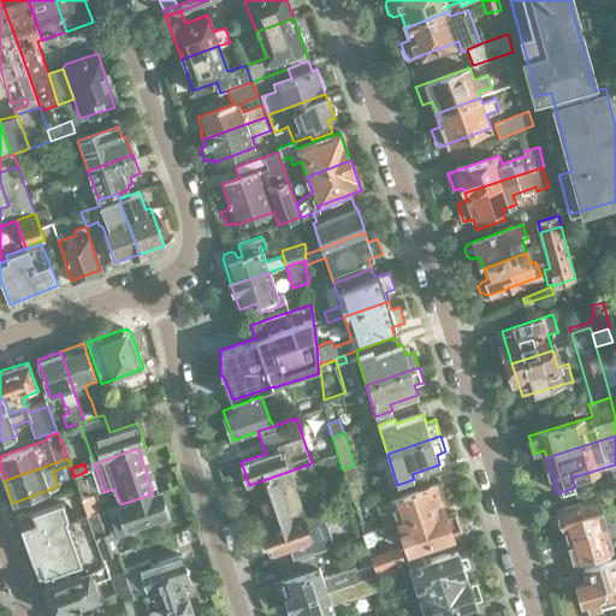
[(264,531),(306,516),(295,484),(312,478),(308,465),(249,485),(264,531)]
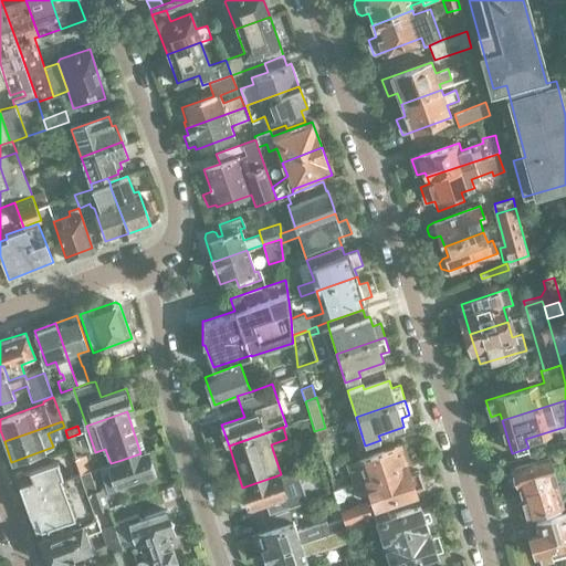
[(326,461),(336,458),(329,439),(320,442),(326,461)]
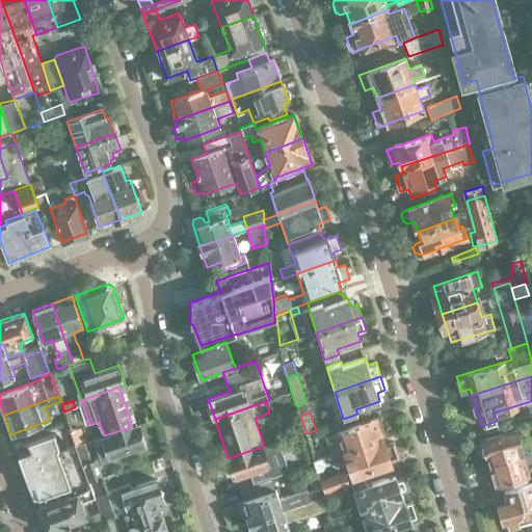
[(334,453),(381,436),(375,419),(325,436),(331,454),(334,453)]
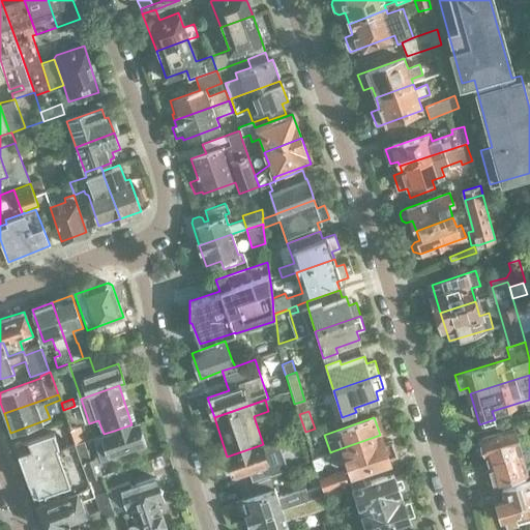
[(329,429),(340,424),(337,419),(327,422),(329,429)]
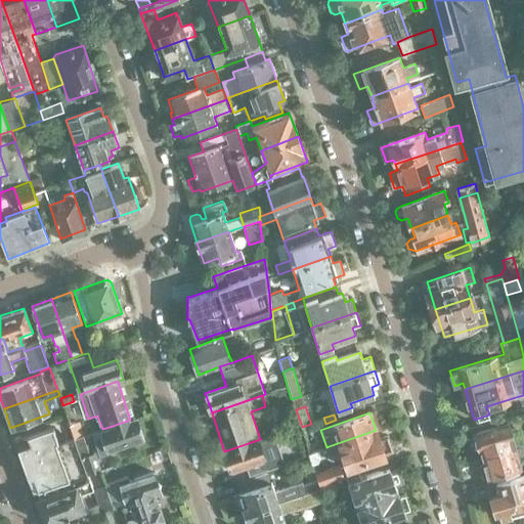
[(130,420),(113,426),(102,429),(104,436),(95,439),(100,455),(115,450),(113,446),(142,437),(136,418),(130,420)]
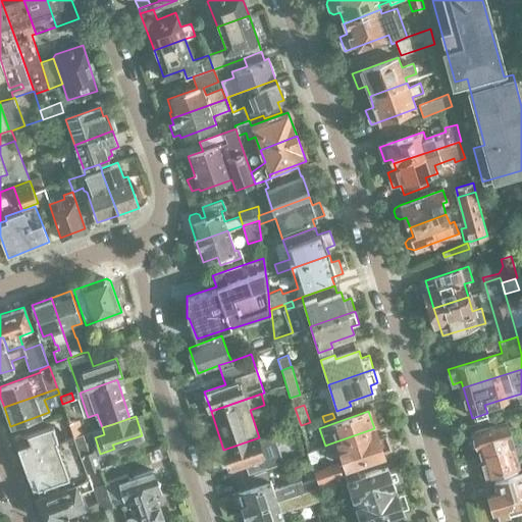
[(480,453),(521,440),(521,439),(521,440),(516,421),(507,423),(507,421),(469,432),(473,446),(478,445),(480,453)]
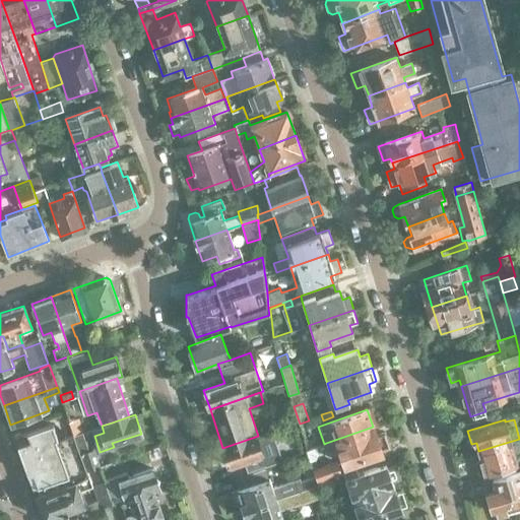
[(84,433),(79,420),(70,424),(73,431),(75,437),(82,434),(84,433)]
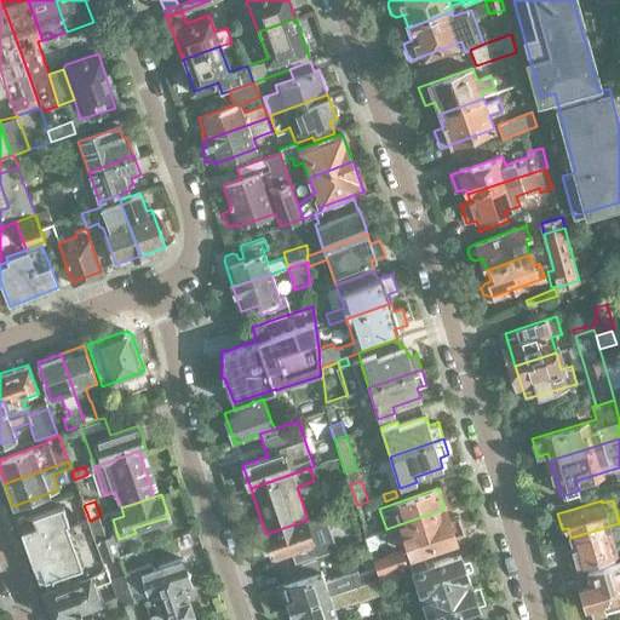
[(45,591),(107,568),(104,561),(96,540),(90,521),(87,514),(68,521),(63,505),(19,521),(41,581),(57,575),(59,583),(44,589),(45,591)]
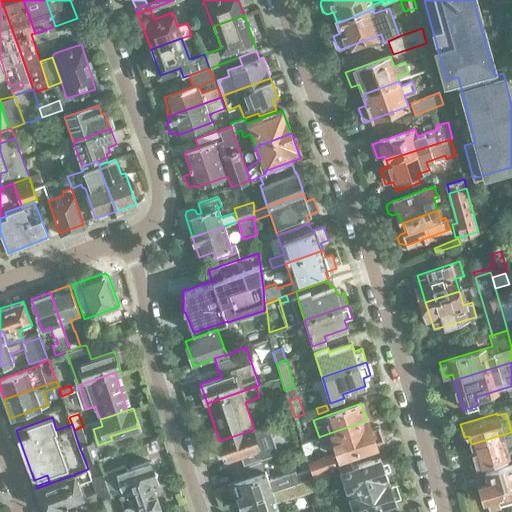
[(367,420),(321,436),(324,446),(333,443),(338,457),(383,441),(378,426),(370,428),(367,420)]
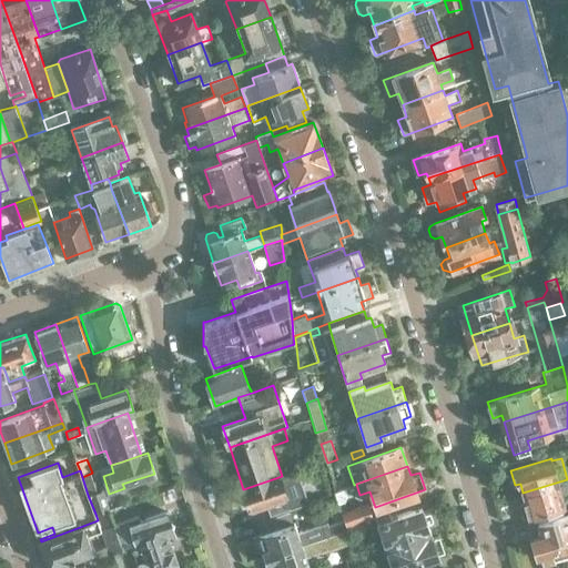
[(282,476),(243,489),(250,510),(282,499),(285,510),(303,505),(292,473),(282,476)]
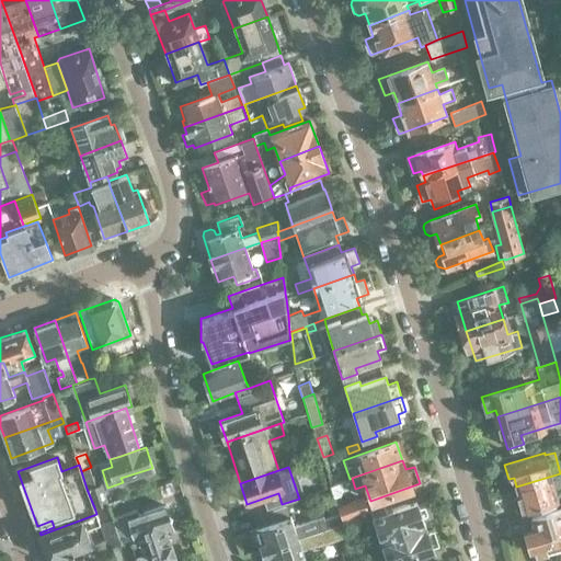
[(81,471),(87,489),(95,485),(89,468),(81,471)]
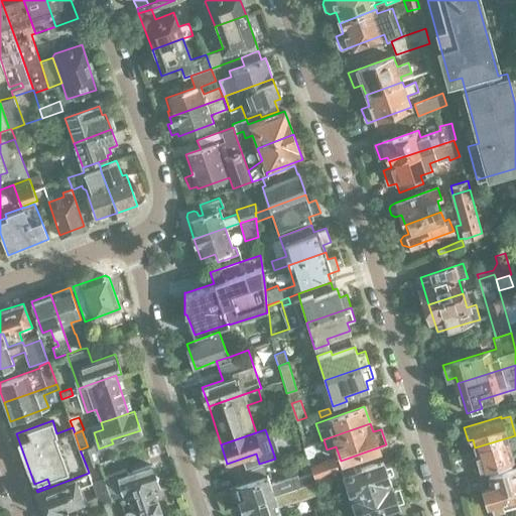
[(515,435),(475,447),(478,457),(473,458),(477,471),(513,460),(510,449),(515,447),(515,435)]
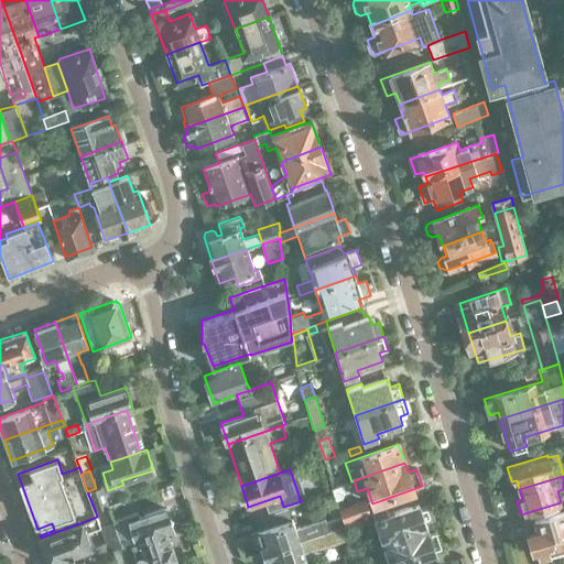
[(87,491),(95,510),(109,505),(102,486),(96,488),(87,491)]
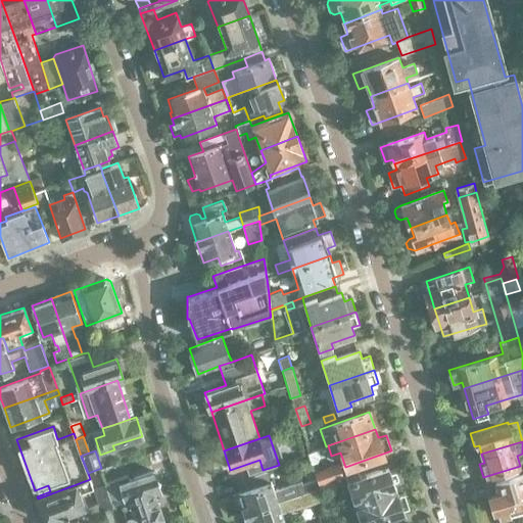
[(317,478),(319,484),(343,475),(339,463),(315,471),(317,478)]
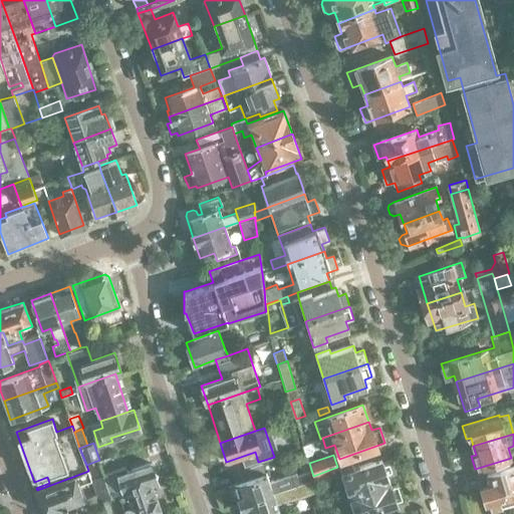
[(349,496),(389,482),(387,476),(395,474),(391,461),(382,464),(381,461),(354,471),(351,462),(339,466),(349,496)]
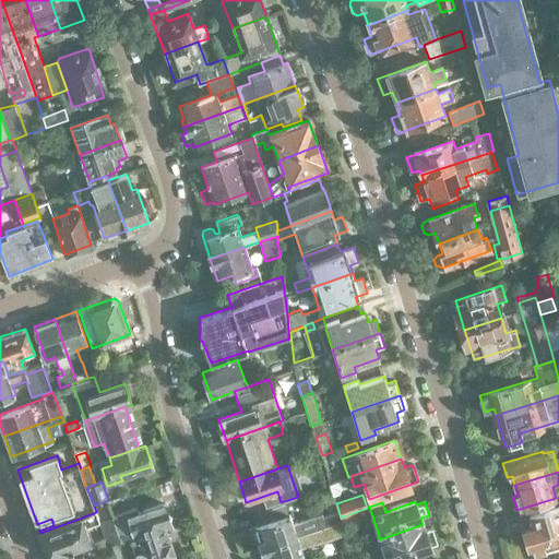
[(145,533),(164,526),(170,524),(164,504),(132,514),(131,511),(117,515),(122,533),(132,530),(134,535),(134,536),(145,533)]
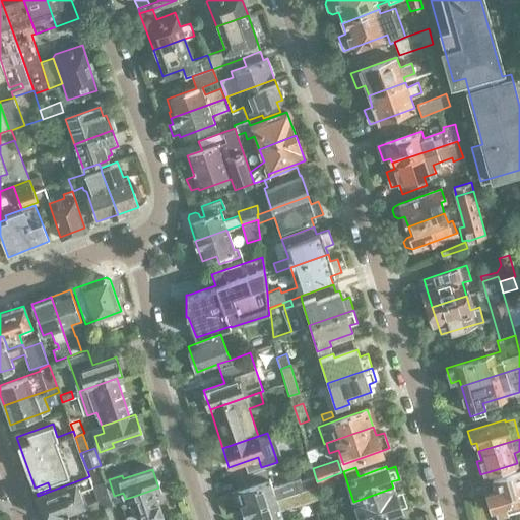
[(272,489),(266,469),(236,478),(240,490),(238,491),(232,493),(236,505),(242,503),(244,511),(319,485),(317,481),(315,475),(301,480),(300,479),(272,489)]
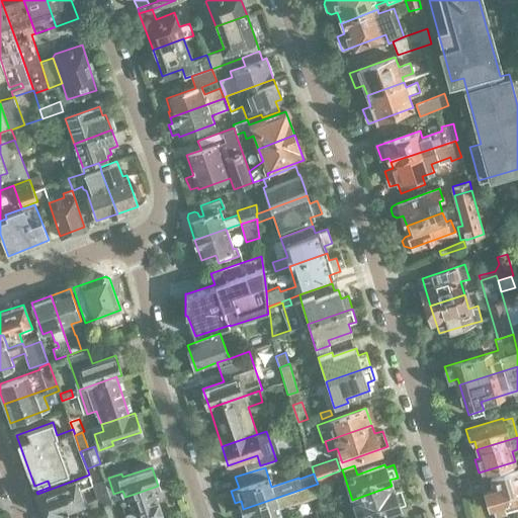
[(494,492),(487,495),(490,508),(493,507),(496,517),(507,513),(504,504),(517,499),(517,470),(490,480),(494,492)]
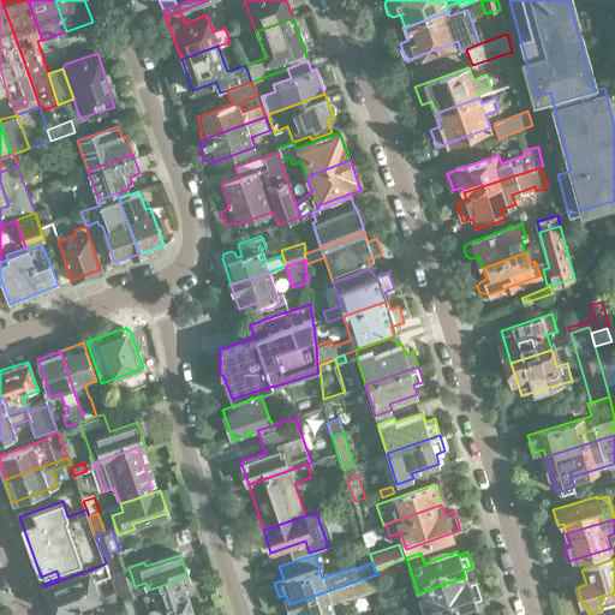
[(115,592),(109,573),(106,563),(45,586),(54,614),(90,601),(115,592)]
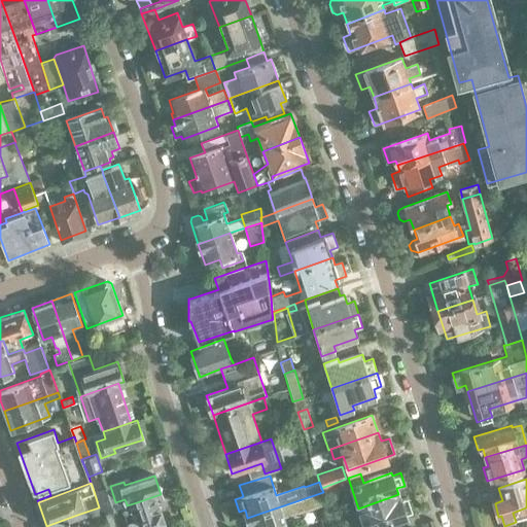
[(114,511),(106,487),(94,491),(102,515),(111,512),(114,511)]
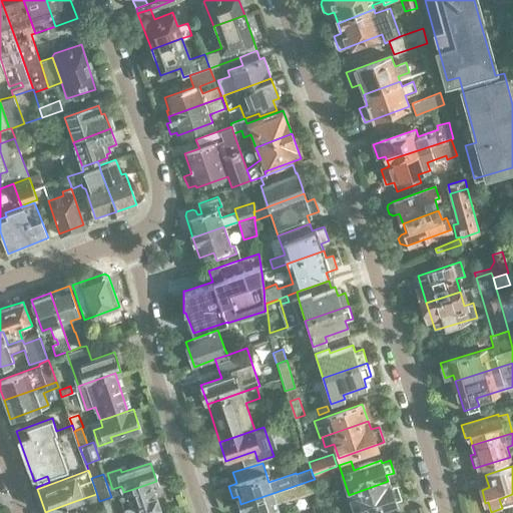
[(315,479),(240,504),(242,509),(236,511),(236,512),(274,512),(279,512),(276,504),(318,490),(315,479)]
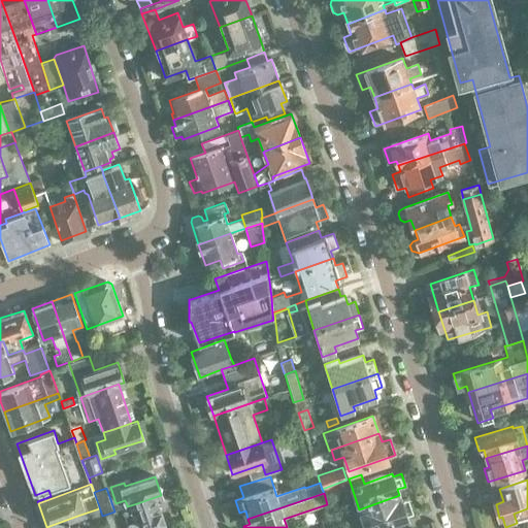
[(399,495),(359,509),(365,527),(377,527),(407,518),(406,516),(415,513),(410,499),(402,502),(399,495)]
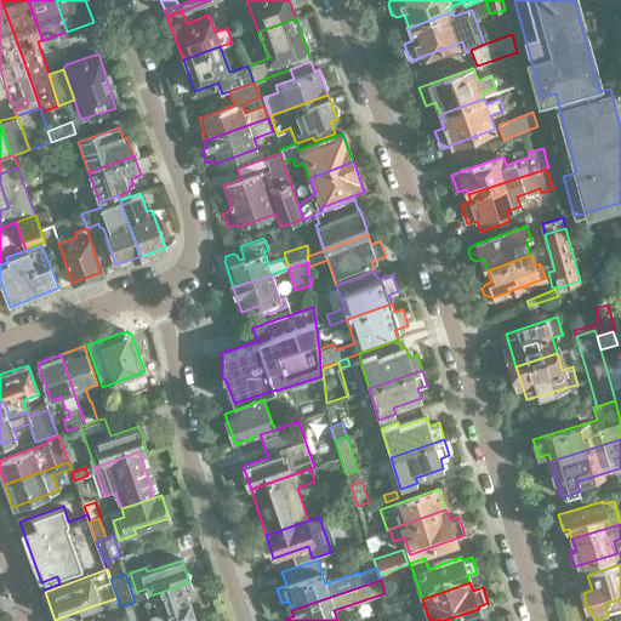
[(194,620),(182,585),(161,592),(149,596),(149,594),(143,597),(151,620),(194,620)]
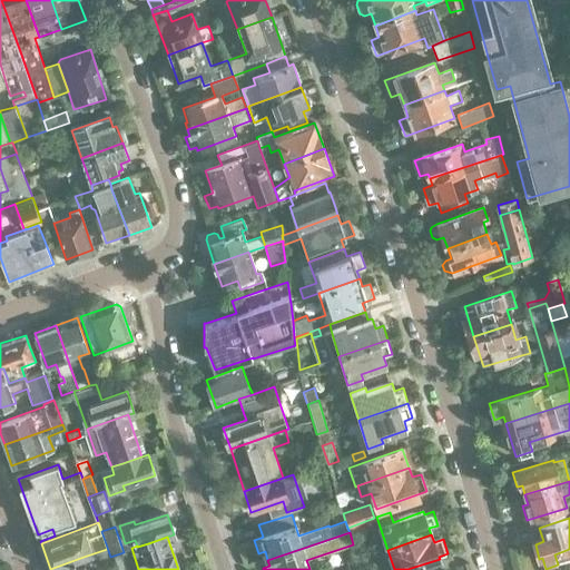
[(114,569),(109,557),(109,556),(107,549),(84,557),(86,566),(85,566),(85,567),(76,569),(114,569)]
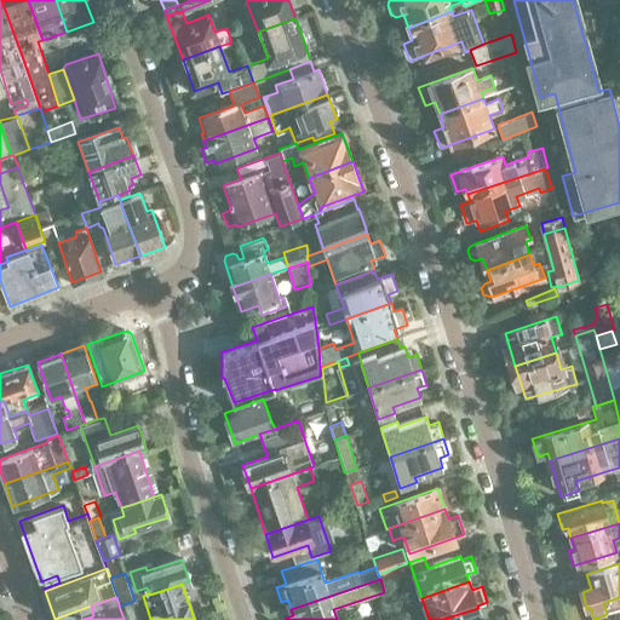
[(131,602),(120,606),(119,606),(124,619),(126,619),(136,616),(131,602)]
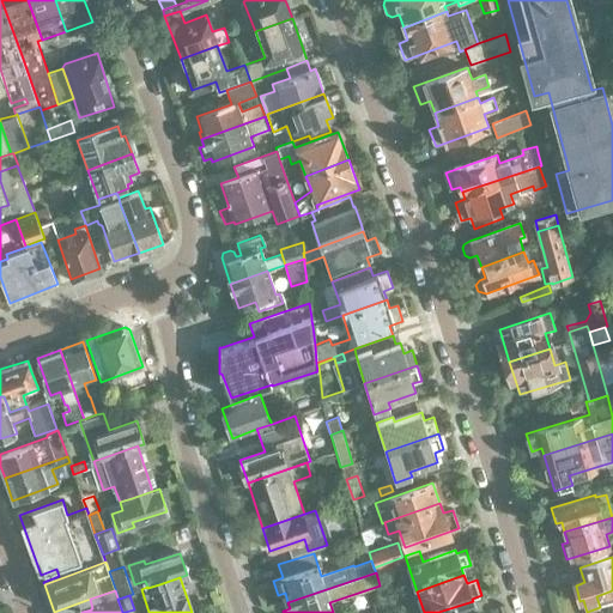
[(387,612),(383,599),(371,604),(375,612),(387,612)]
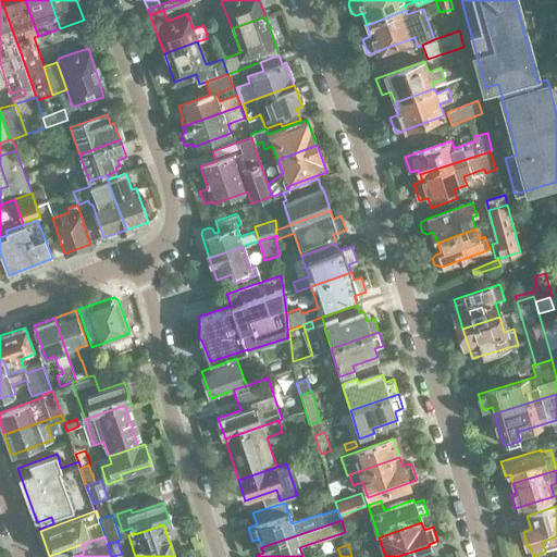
[(379,556),(376,556),(358,556),(354,544),(350,546),(349,544),(348,544),(351,556),(379,556)]
